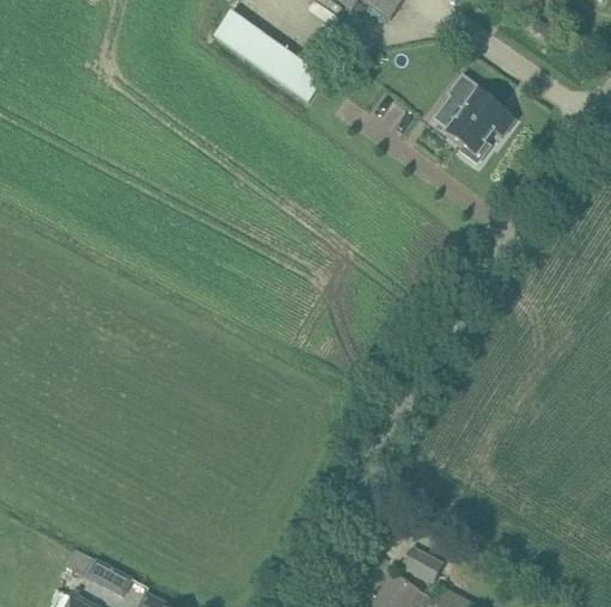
[(340,0),(350,7),(356,0),(364,0),(389,18),(401,0),(340,0)]
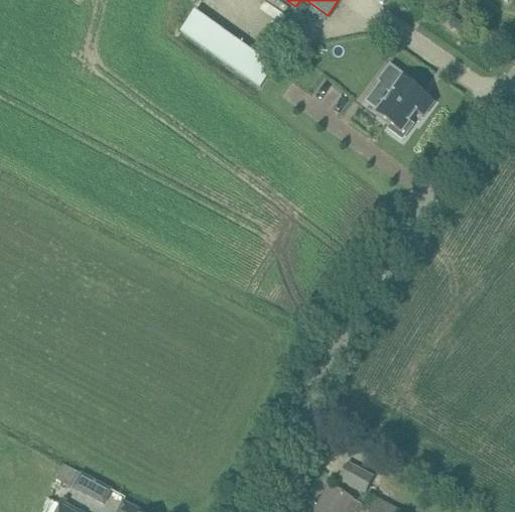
[(177,28),(259,84),(274,62),(192,7),(177,28)]
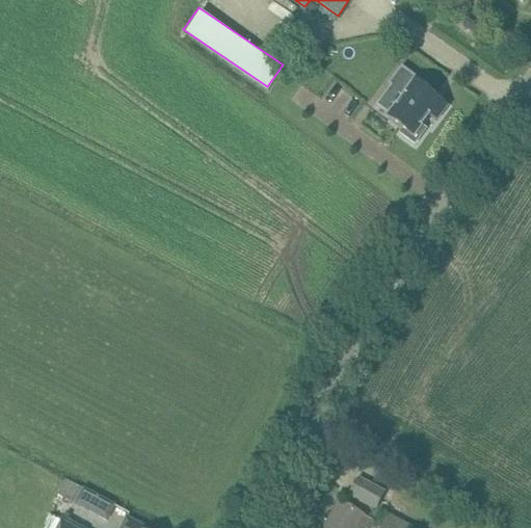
[(404,93),(387,115),(402,127),(399,130),(414,140),(424,126),(421,124),(429,113),(434,117),(446,103),(419,83),(422,79),(401,64),(389,80),(404,93)]
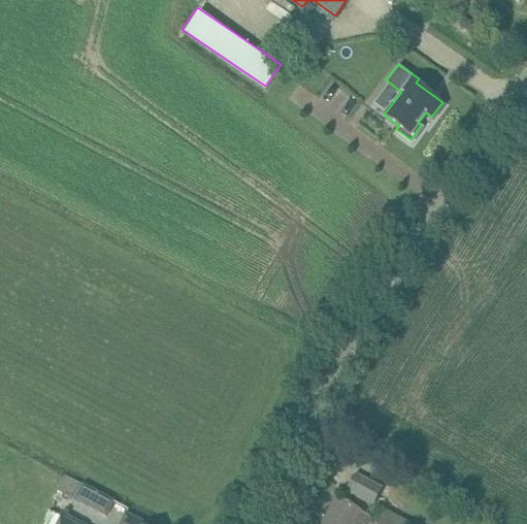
[(346,488),(372,502),(383,486),(356,471),(346,488)]
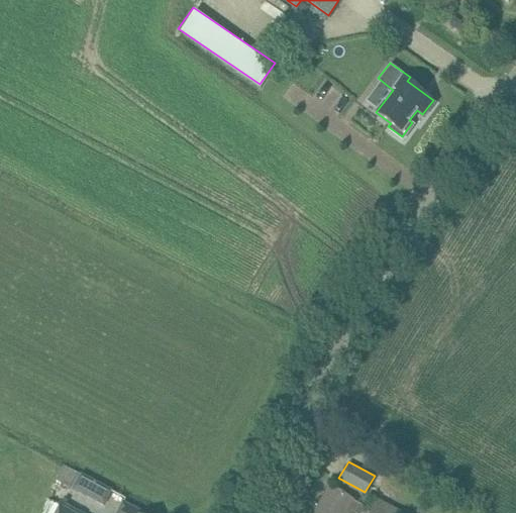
[(78,472),(71,487),(85,494),(92,478),(78,472)]
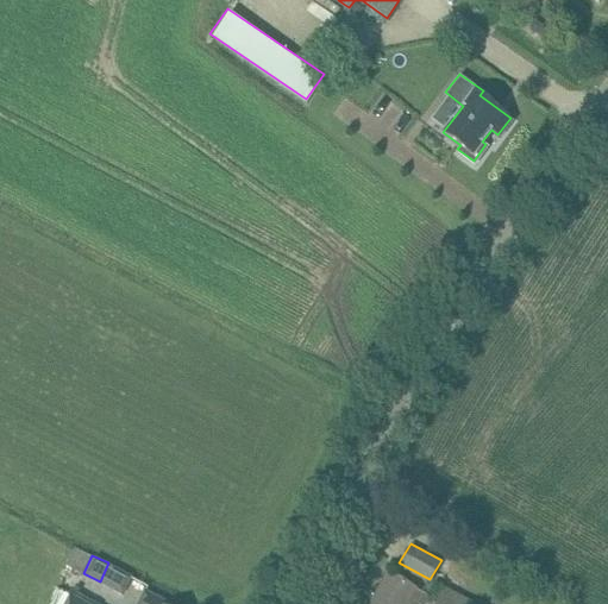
[(478,603),(438,582),(431,595),(388,571),(369,603),(478,603)]
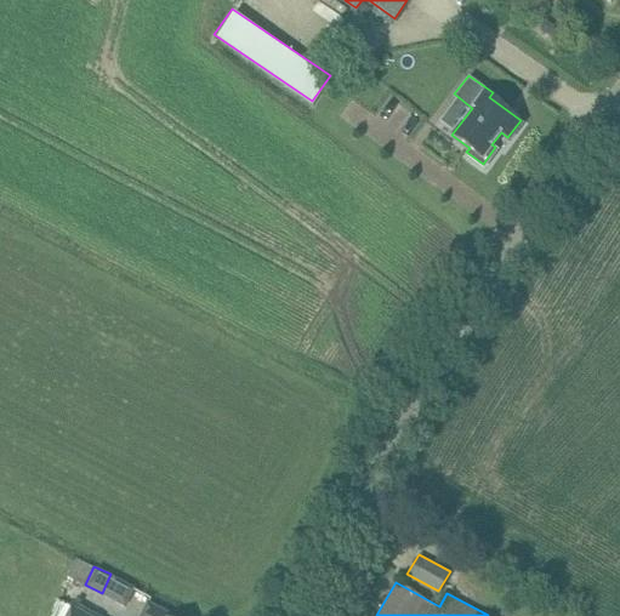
[(94,615),(56,598),(45,615),(94,615)]
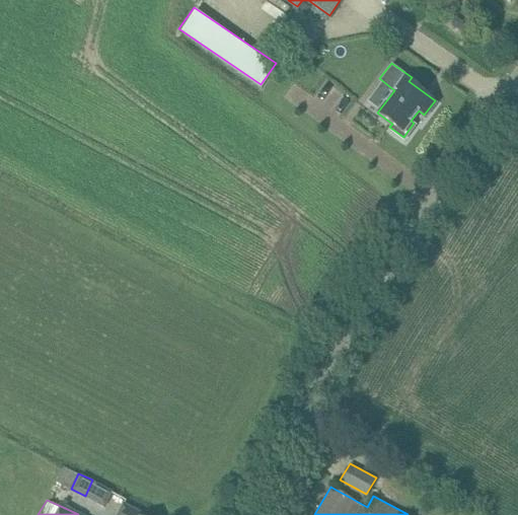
[(147,514),(123,502),(116,514),(147,514)]
